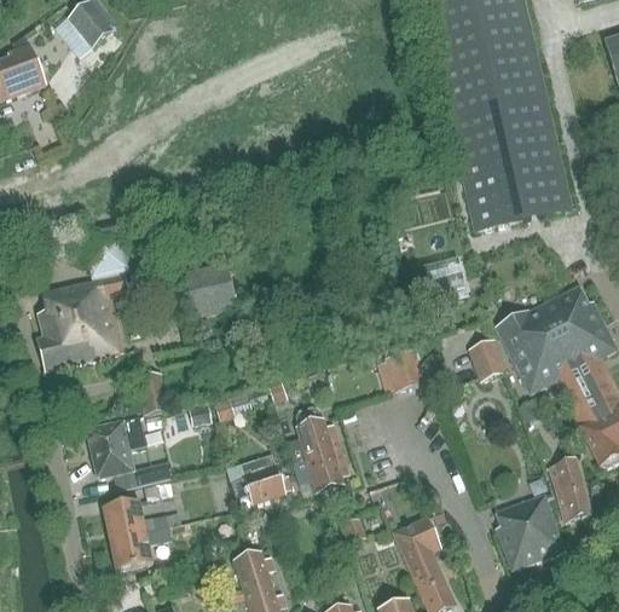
[(115,19),(99,0),(87,0),(68,16),(92,46),(113,29),(109,24),(115,19)]
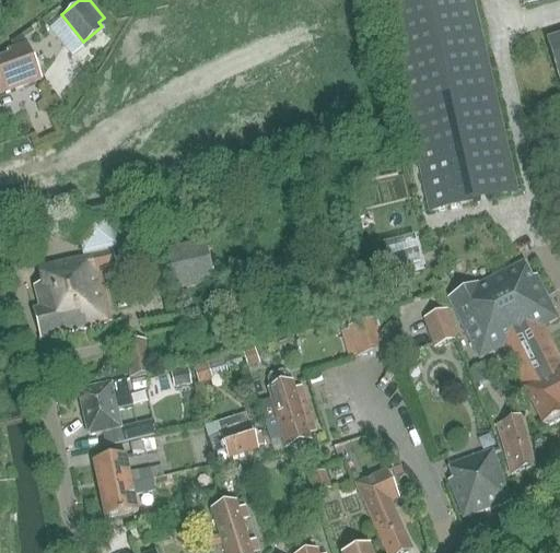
[(413,0),(394,4),(384,7),(429,207),(517,187),(474,0),(413,0)]
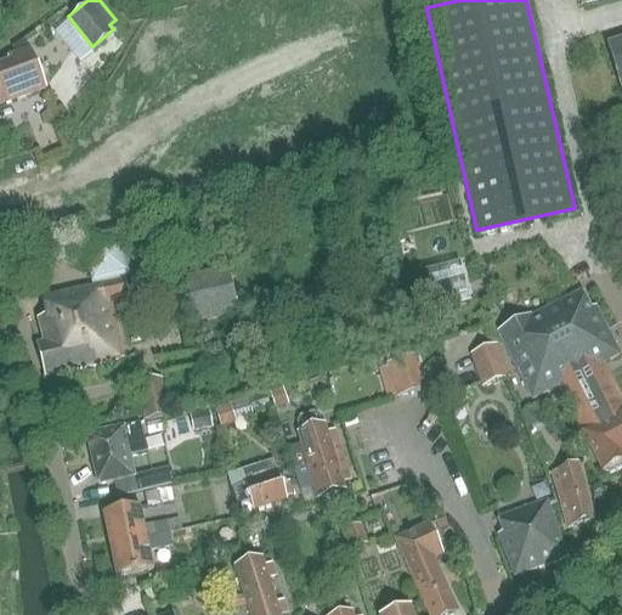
[(621,91),(621,35),(606,40),(621,91)]
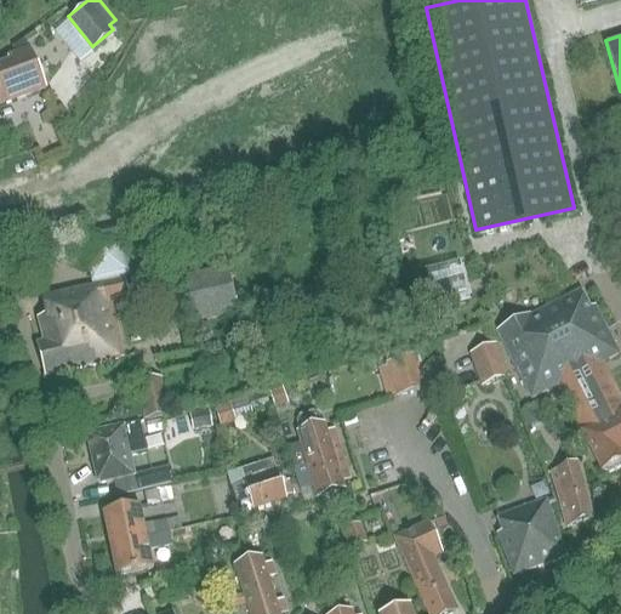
[(0,100),(17,94),(44,84),(28,43),(10,50),(0,57),(0,100)]
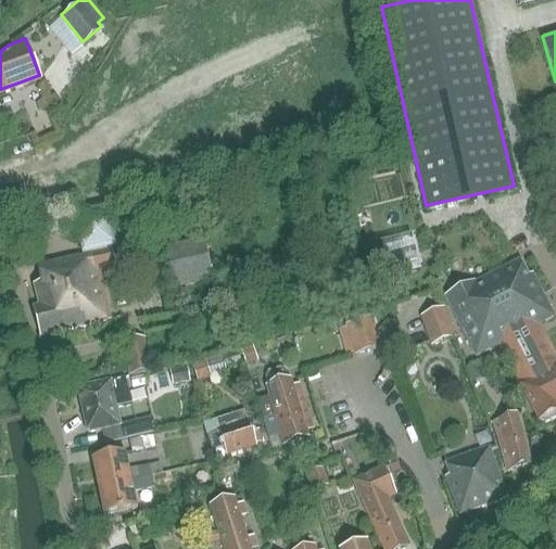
[(40,332),(113,315),(101,268),(116,264),(115,257),(126,254),(125,249),(131,247),(129,241),(121,243),(118,237),(134,233),(129,213),(114,215),(111,196),(70,205),(79,253),(37,262),(41,279),(34,280),(38,301),(33,303),(40,332)]
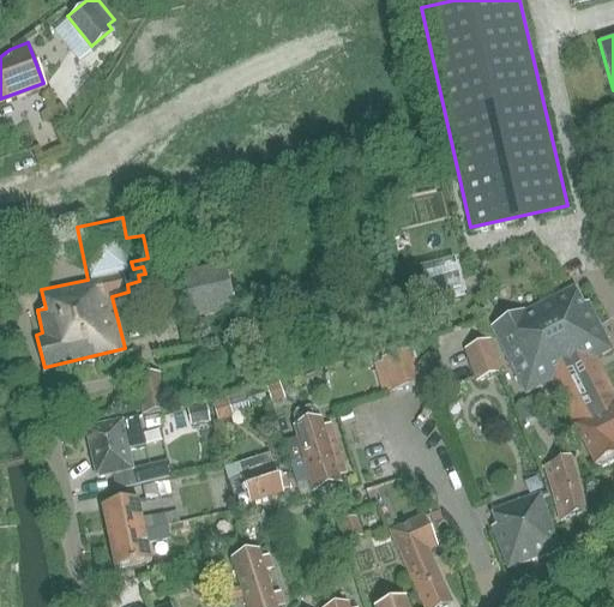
[(462,284),(453,253),(421,263),(429,294),(462,284)]
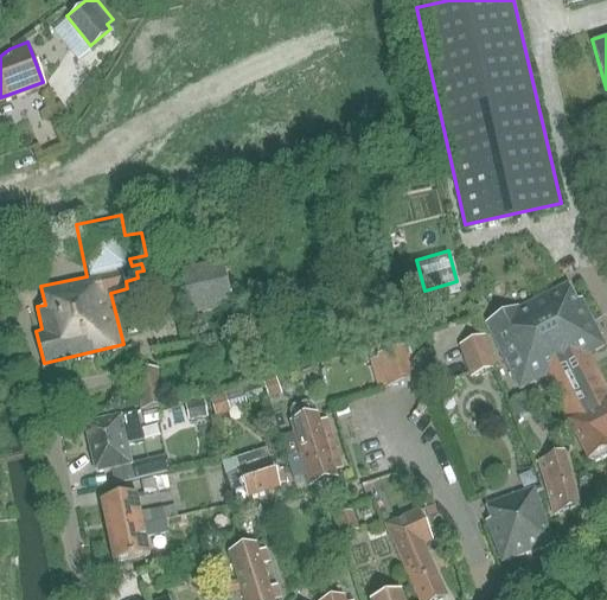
[(187,310),(230,300),(221,257),(178,267),(187,310)]
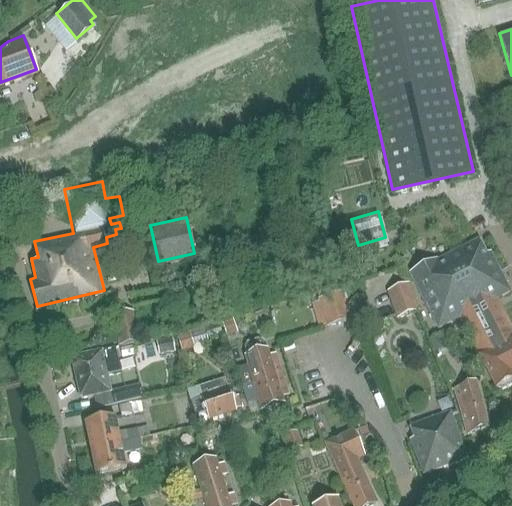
[(478,235),(446,252),(463,287),(461,288),(471,306),(459,312),(472,337),(508,319),(496,294),(509,287),(490,248),(486,250),(478,235)]
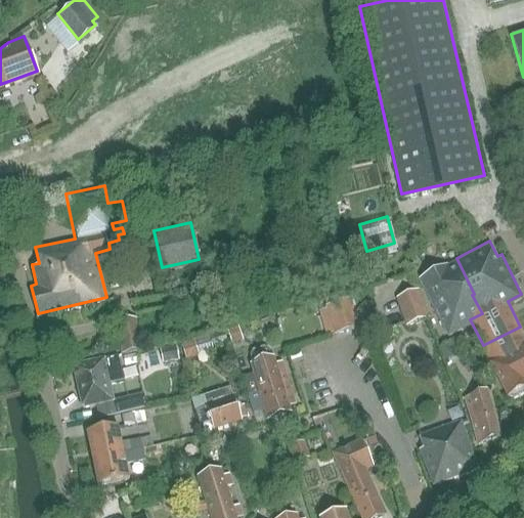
[(456,258),(445,264),(421,276),(448,331),(470,319),(482,313),(472,295),(474,294),(456,258)]
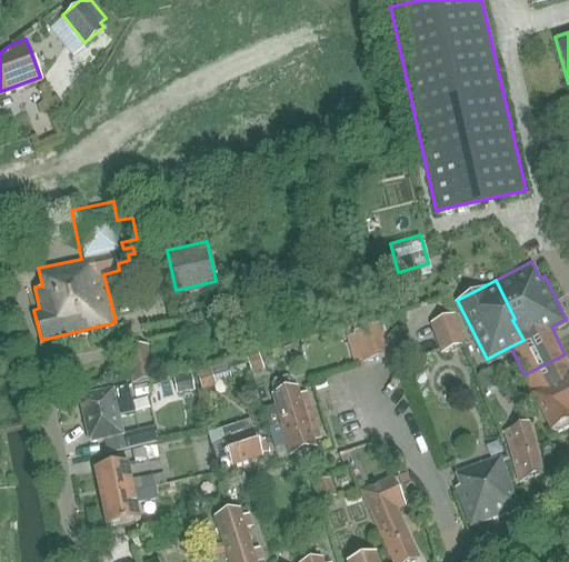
[(453,309),(430,318),(441,349),(465,340),(453,309)]
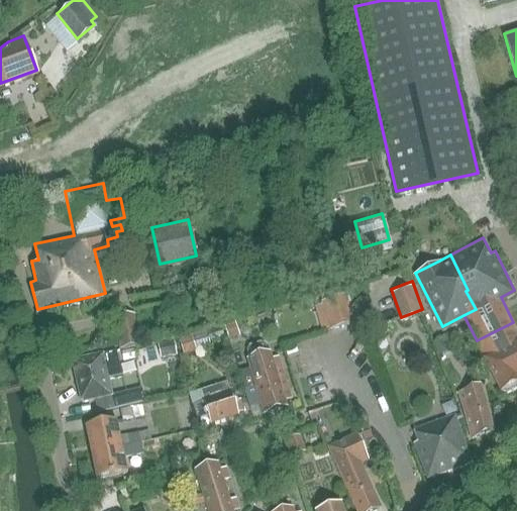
[(342,292),(340,284),(319,290),(330,325),(353,318),(344,291),(342,292)]
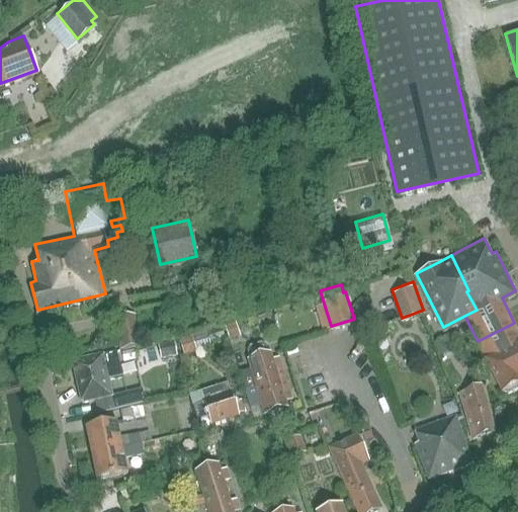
[(141,341),(136,311),(114,314),(119,345),(141,341)]
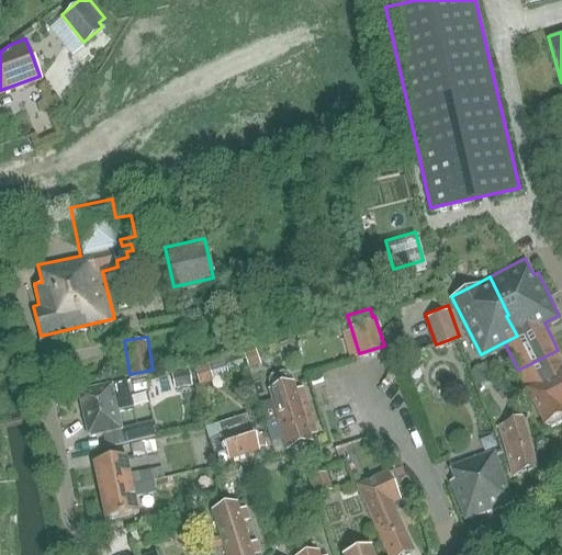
[(561,404),(561,357),(558,350),(518,370),(544,421),(561,412),(561,405),(561,404)]
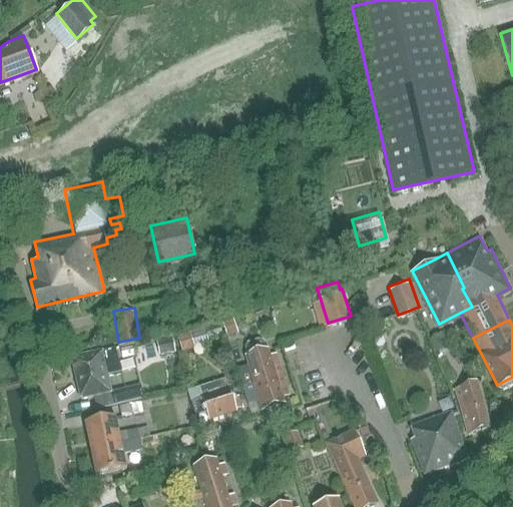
[(247,352),(245,353),(254,380),(277,373),(274,363),(280,361),(276,350),(270,352),(268,346),(266,346),(264,338),(260,336),(247,339),(244,344),(247,352)]
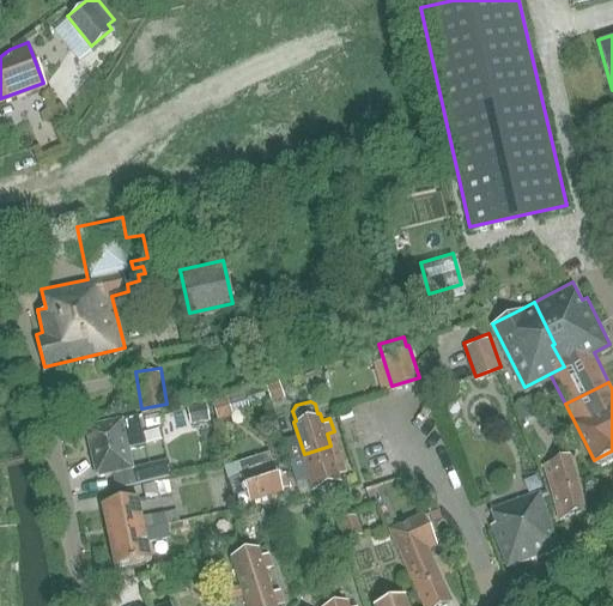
[(188,431),(199,425),(188,403),(177,408),(188,431)]
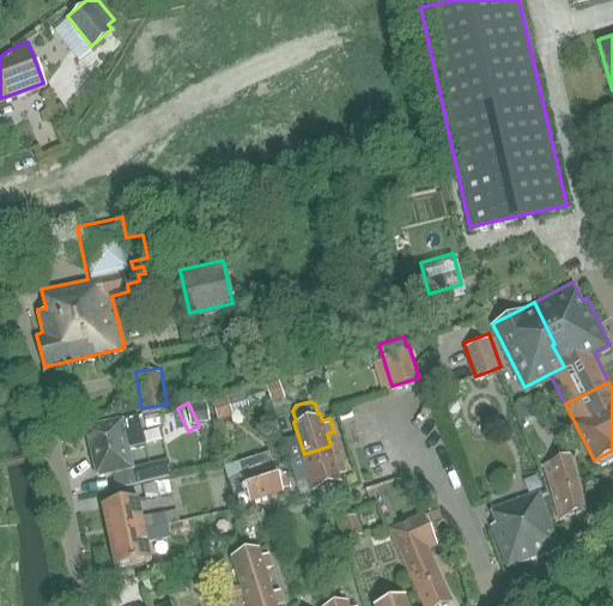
[(146,423),(162,420),(159,410),(144,412),(146,423)]
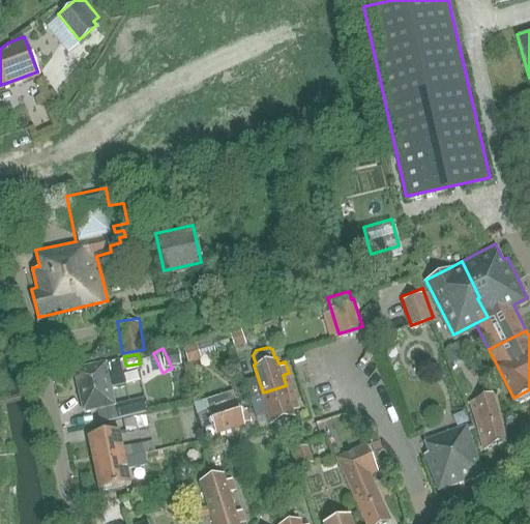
[(115,402),(114,396),(111,384),(124,381),(119,356),(106,358),(74,366),(84,409),(106,404),(109,418),(145,411),(143,403),(121,406),(115,402)]
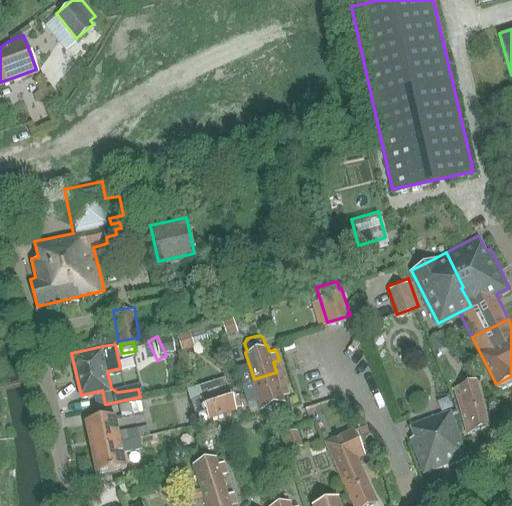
[(276,372),(254,379),(262,406),(285,399),(283,393),(289,391),(285,379),(279,381),(276,372)]
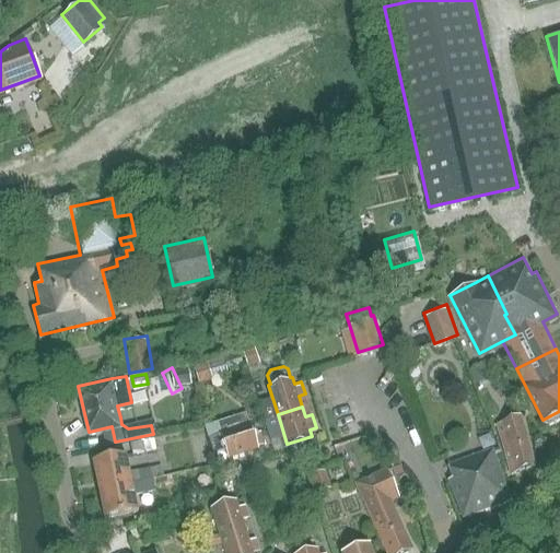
[(210,427),(232,420),(228,408),(206,415),(210,427)]
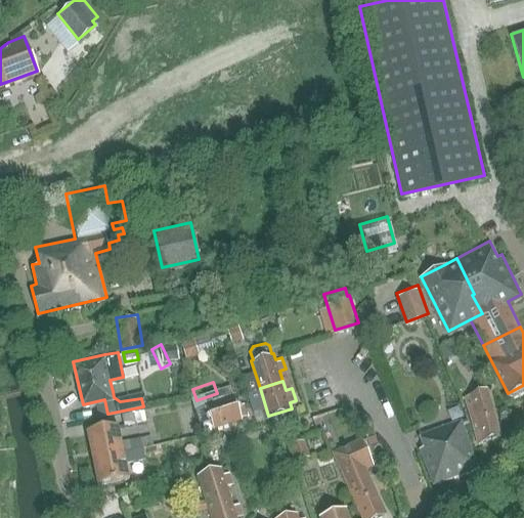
[(478,440),(499,432),(482,386),(461,394),(478,440)]
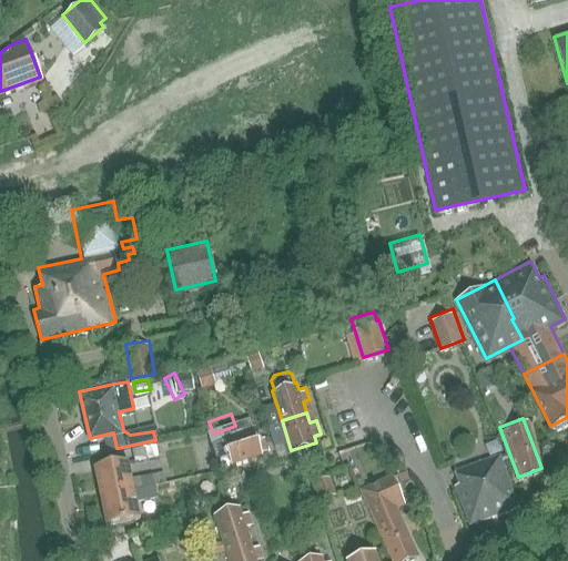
[(262,449),(269,447),(264,434),(257,436),(254,426),(223,436),(232,460),(262,450),(262,449)]
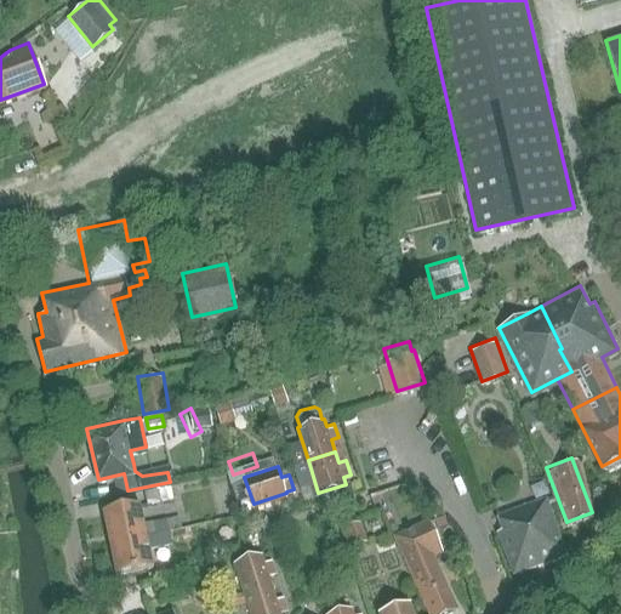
[(513,570),(567,551),(546,495),(497,512),(502,527),(497,529),(513,570)]
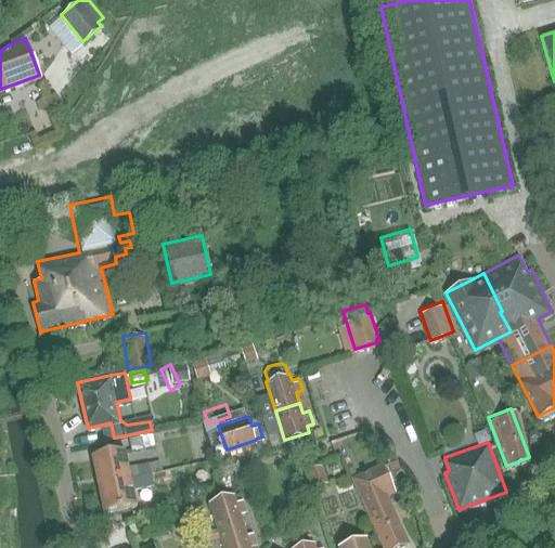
[(92,454),(98,482),(130,474),(152,471),(162,469),(159,458),(128,464),(125,447),(92,454)]
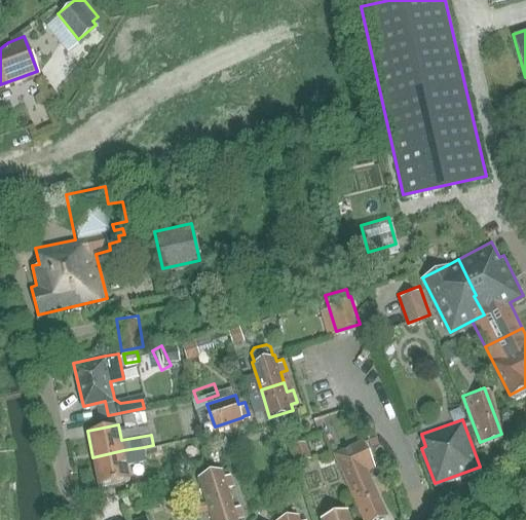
[(292,443),(298,459),(311,455),(305,438),(292,443)]
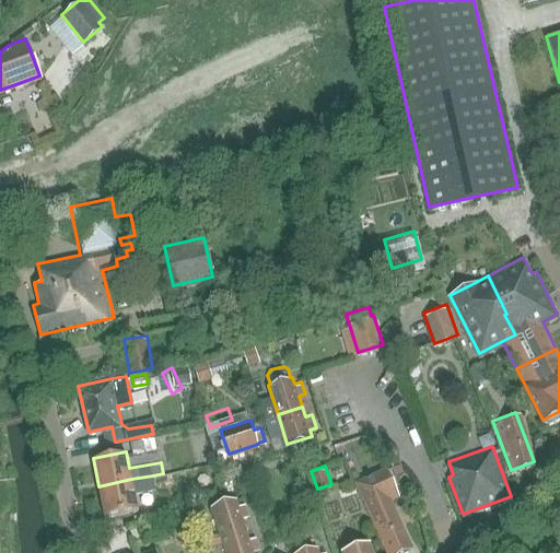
[(387,552),(397,552),(412,546),(391,496),(399,493),(386,467),(354,480),(387,552)]
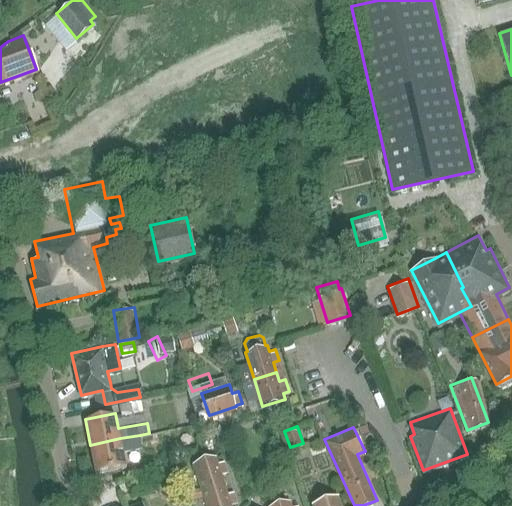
[(140,437),(140,435),(120,438),(90,445),(96,470),(126,464),(123,449),(142,445),(142,444),(158,441),(157,434),(140,437)]
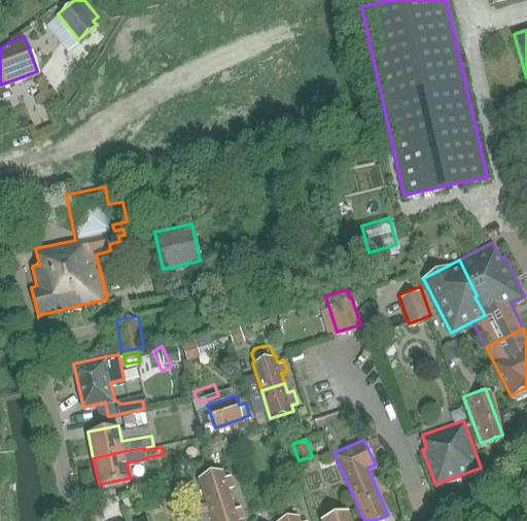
[(199,476),(208,504),(231,495),(227,486),(234,484),(231,472),(224,474),(222,467),(199,476)]
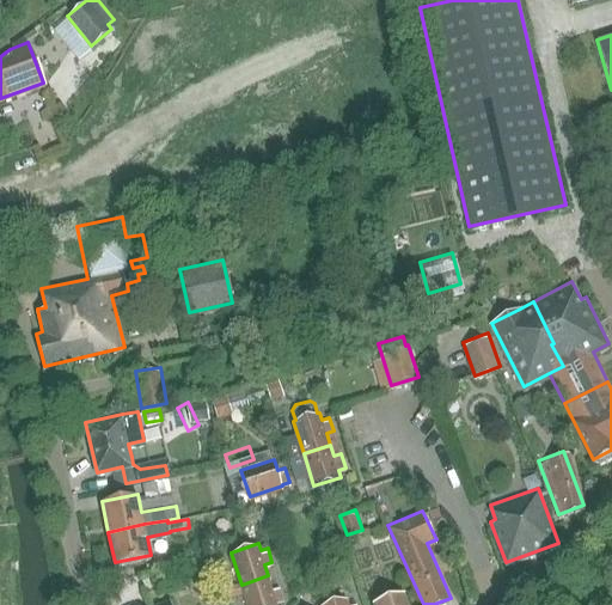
[(208,545),(185,550),(185,545),(161,550),(164,564),(210,555),(208,545)]
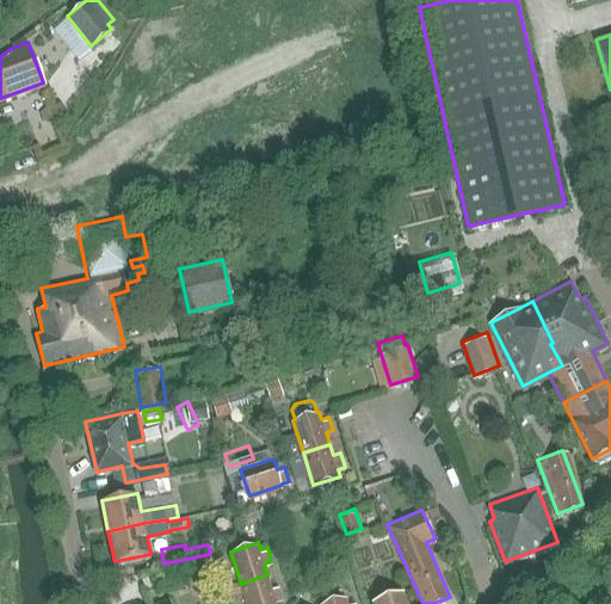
[(271,586),(267,574),(241,584),(247,603),(276,603),(276,599),(283,598),(278,584),(271,586)]
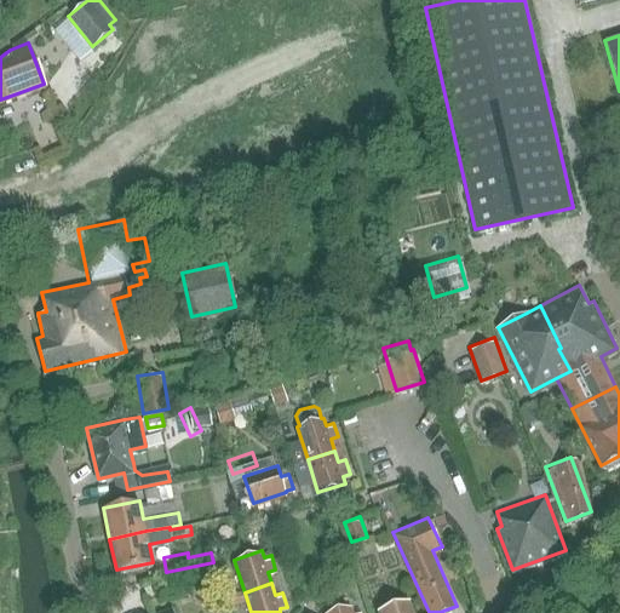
[(379,612),(413,612),(409,600),(378,611),(379,612)]
